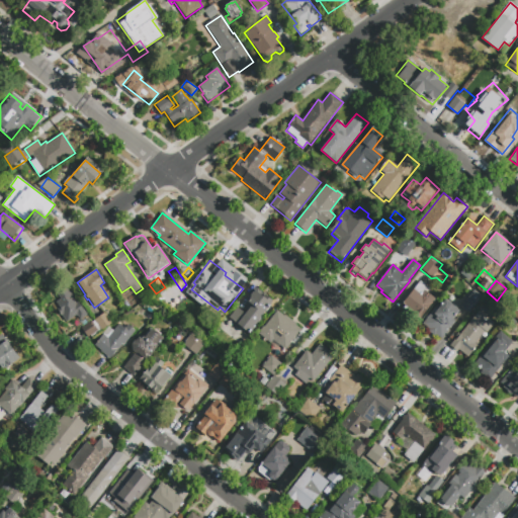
[(420,281),(431,289),(428,292),(433,296),(432,296),(436,299),(418,322),(409,315),(404,311),(406,309),(402,305),(420,281)]
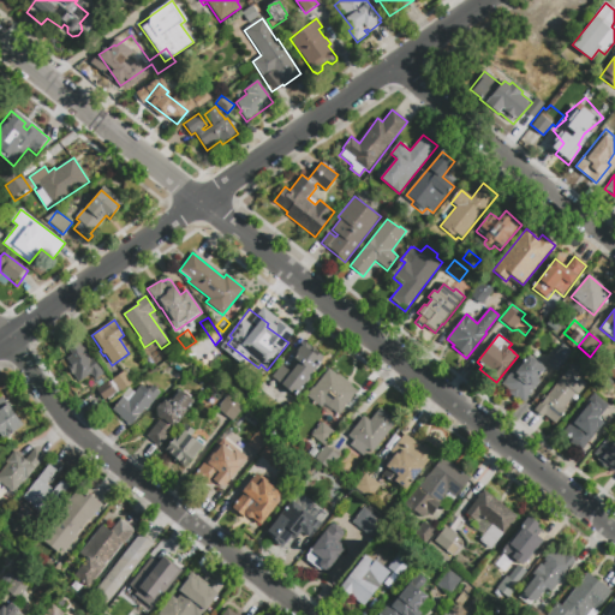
[(105,377),(96,382),(93,376),(91,377),(90,375),(77,383),(63,362),(70,357),(66,351),(81,342),(90,357),(88,358),(90,362),(94,360),(105,377)]
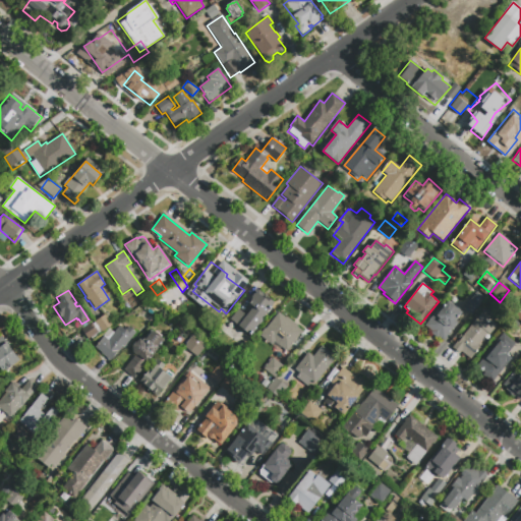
[(248,335),(231,320),(239,309),(246,314),(252,306),(249,304),(251,301),(251,300),(252,298),(251,298),(257,290),(274,303),(248,335)]
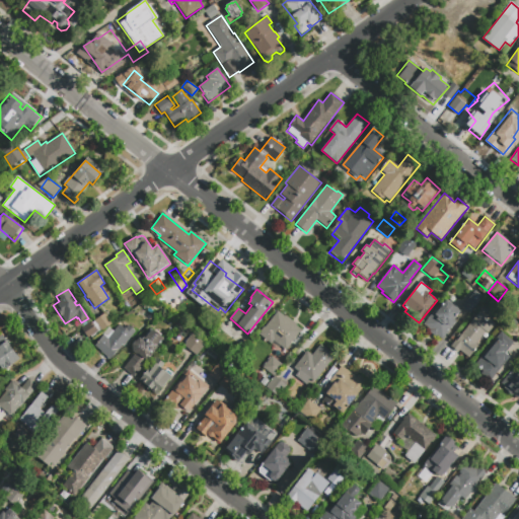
[(444,297),(442,300),(436,295),(438,292),(444,297)]
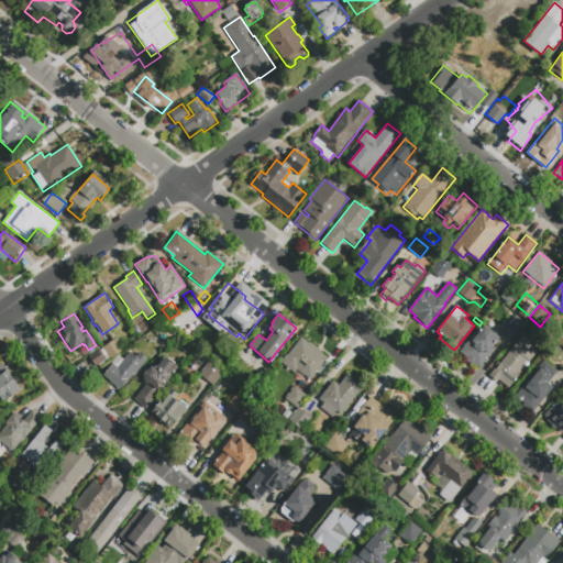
[(516,317),(523,323),(509,340),(501,333),(516,317)]
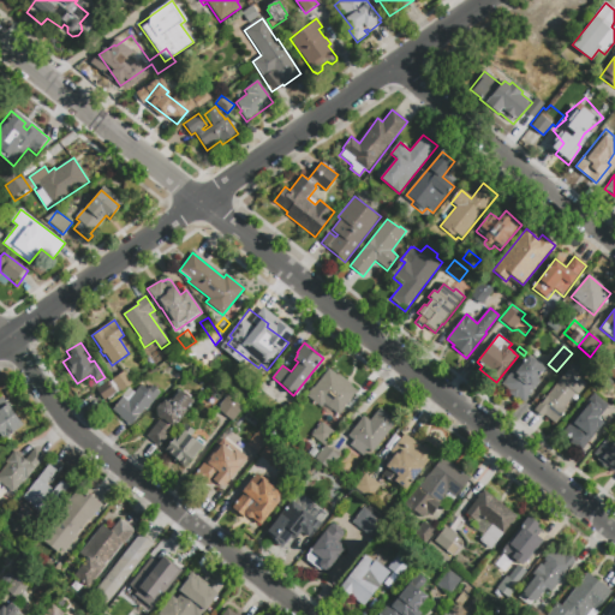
[(523,402),(501,386),(519,363),(521,365),(529,357),(545,369),(537,378),(541,381),(523,402)]
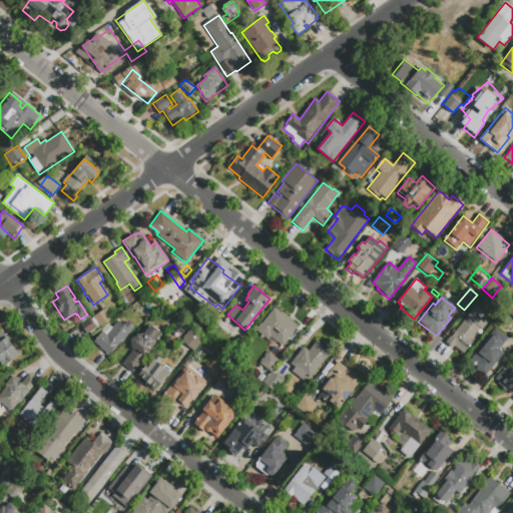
[(474,308),(491,322),(472,347),(471,346),(464,356),(453,348),(452,349),(445,343),(451,336),(449,334),(453,330),(456,332),(474,308)]
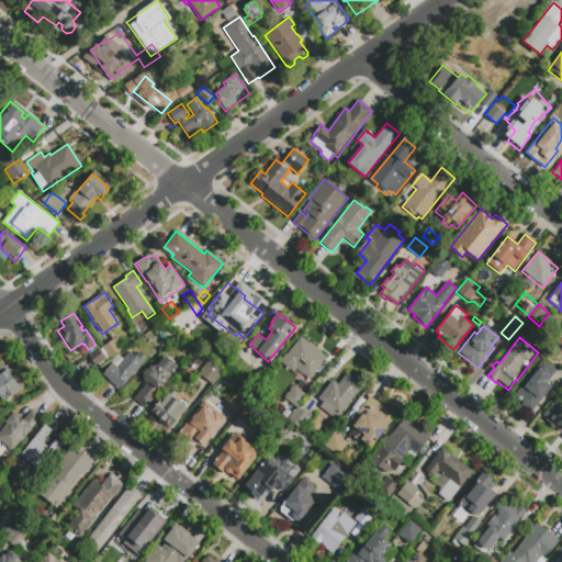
[(298,371),(294,375),(282,364),(280,363),(300,338),(305,344),(307,340),(322,351),(321,352),(327,358),(308,381),(298,371)]
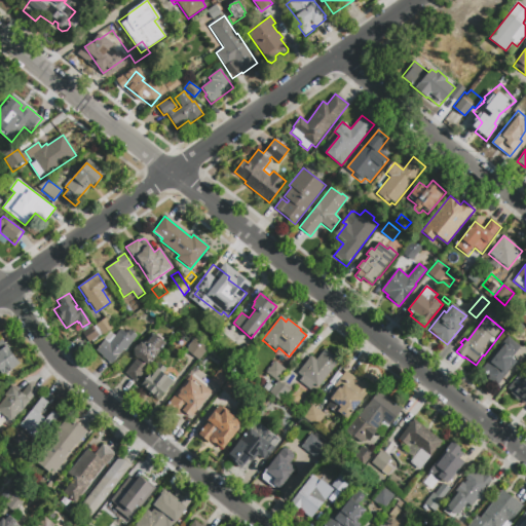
[(96,325),(107,317),(113,328),(103,335),(96,325)]
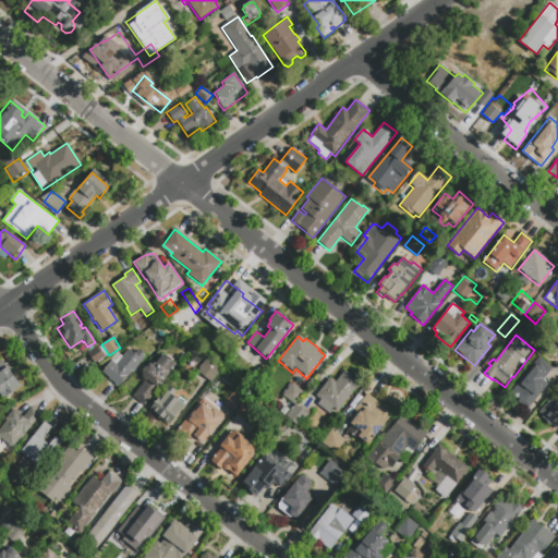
[(183,364),(177,359),(187,344),(194,350),(183,364)]
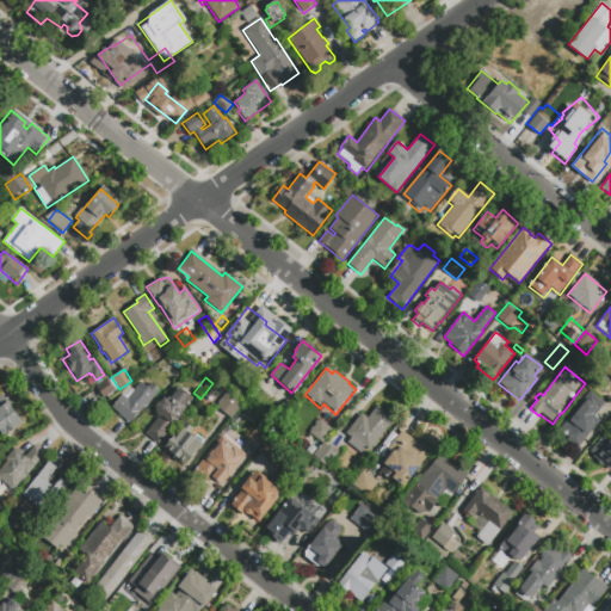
[(103,400),(94,388),(107,378),(109,380),(111,378),(118,389),(103,400)]
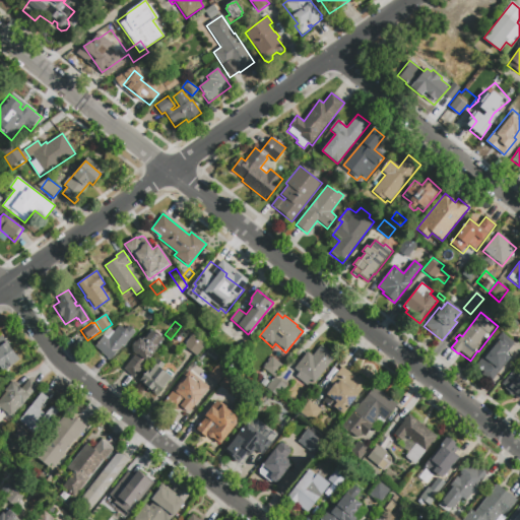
[(127,325),(136,332),(126,345),(123,349),(121,347),(110,362),(100,353),(102,352),(94,346),(103,337),(103,336),(109,328),(114,332),(120,325),(124,328),(127,325)]
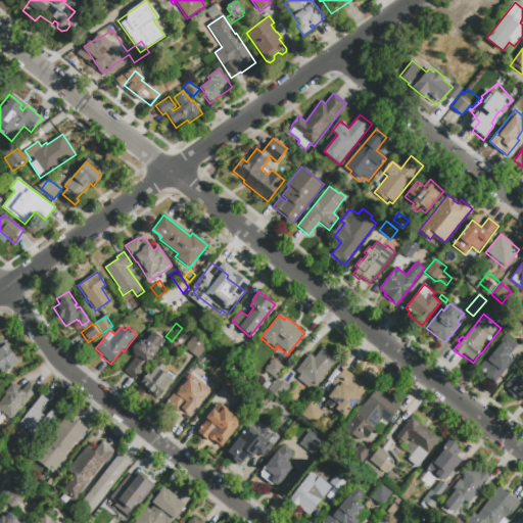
[(153,330),(162,337),(161,338),(164,340),(158,347),(160,349),(136,379),(125,371),(136,357),(133,353),(134,347),(136,344),(137,344),(140,340),(143,342),(145,339),(147,340),(150,336),(148,335),(153,330)]
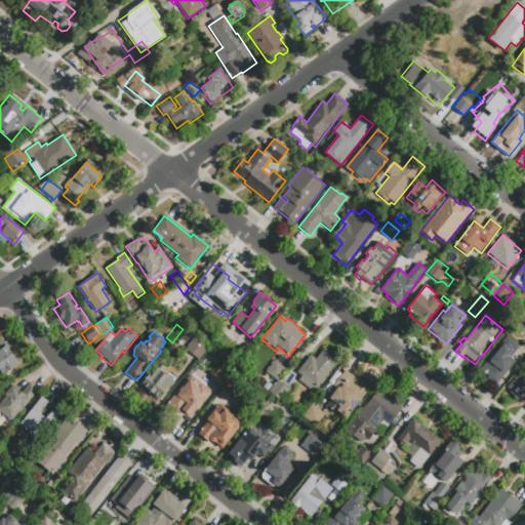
[(515,361),(496,385),(480,372),(507,336),(520,346),(511,358),(515,361)]
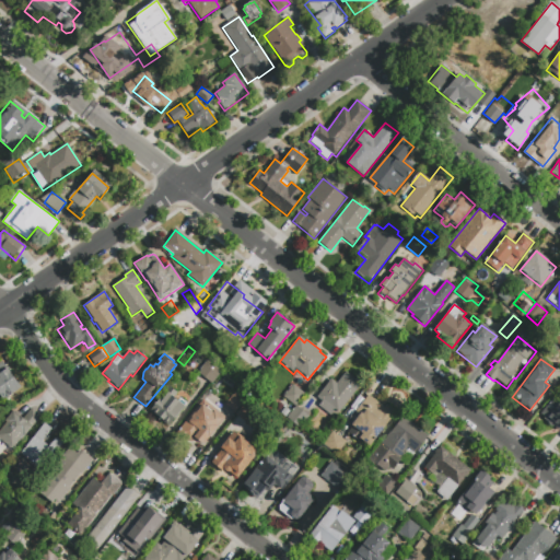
[(213,385),(199,373),(201,370),(199,368),(206,360),(222,373),(213,385)]
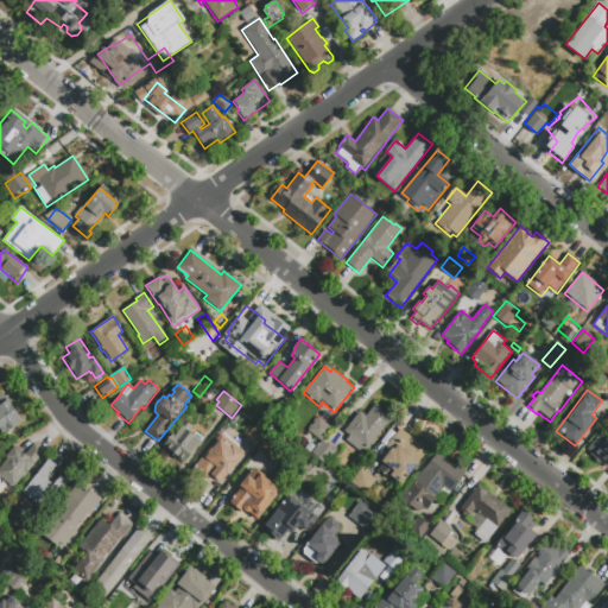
[(24,422),(4,436),(0,430),(0,394),(2,393),(12,405),(24,422)]
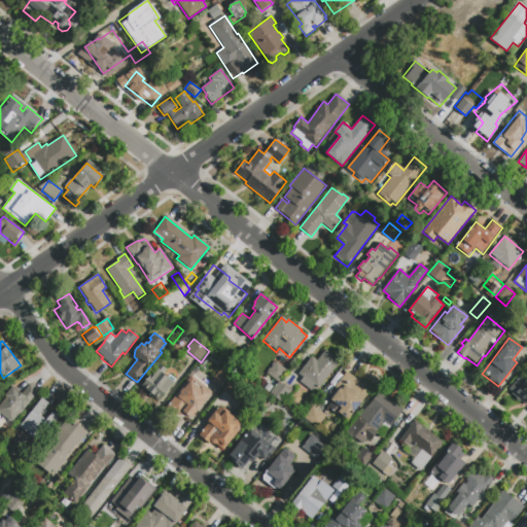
[(326,349),(341,360),(318,389),(315,386),(311,391),(300,382),(303,377),(299,374),(312,356),(317,360),(326,349)]
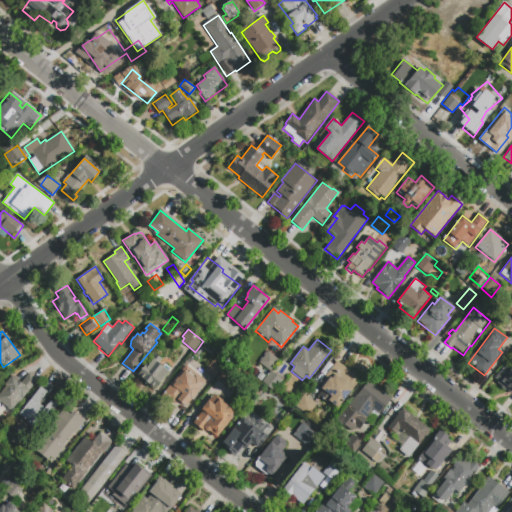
[(270,371),(259,362),(268,351),(278,360),(270,371)]
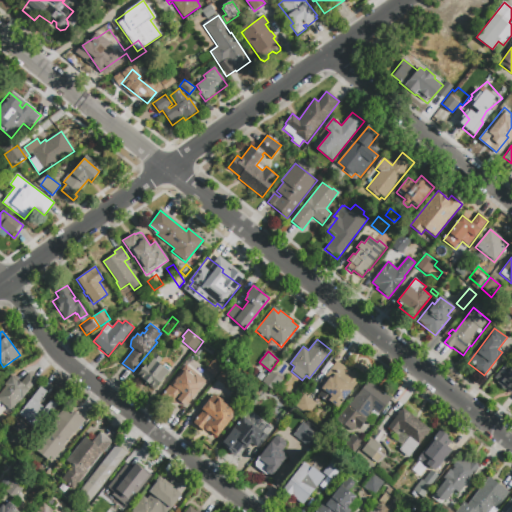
[(155,353),(162,359),(159,363),(164,366),(165,364),(171,369),(155,391),(136,377),(142,368),(145,370),(148,366),(146,365),(155,353)]
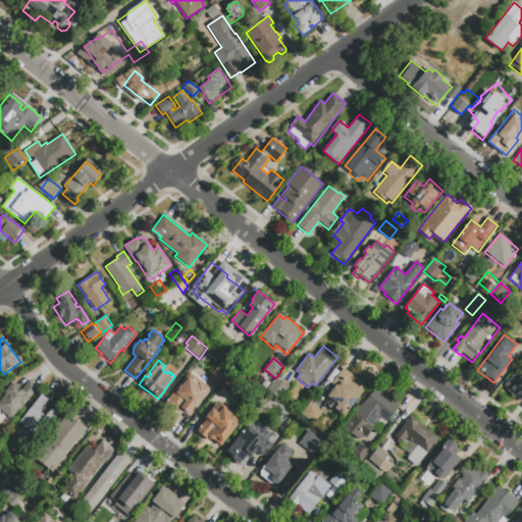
[(228,372),(218,385),(208,378),(219,365),(228,372)]
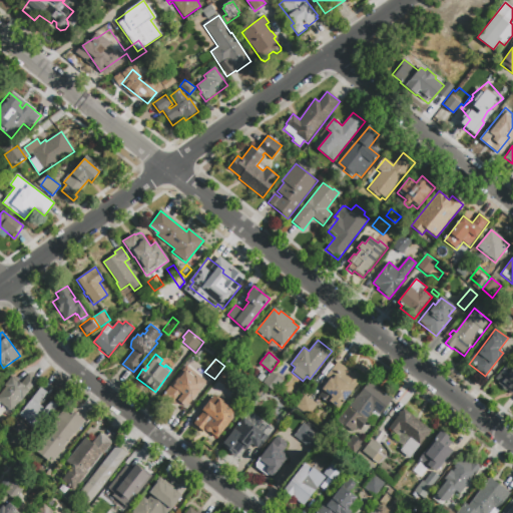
[(512,362),(512,396),(508,392),(507,393),(503,390),(503,389),(499,386),(500,384),(498,383),(499,382),(495,380),(510,360),(512,362)]
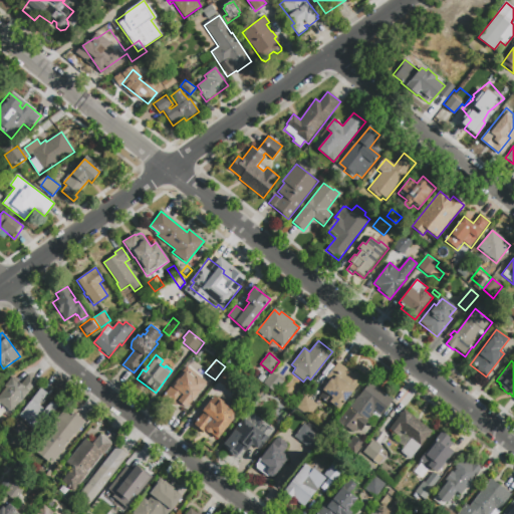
[(363,377),(353,391),(354,392),(339,410),(332,404),(330,406),(318,396),(326,386),(319,380),(322,375),(321,375),(329,363),(334,367),(338,362),(352,373),(354,371),(363,377)]
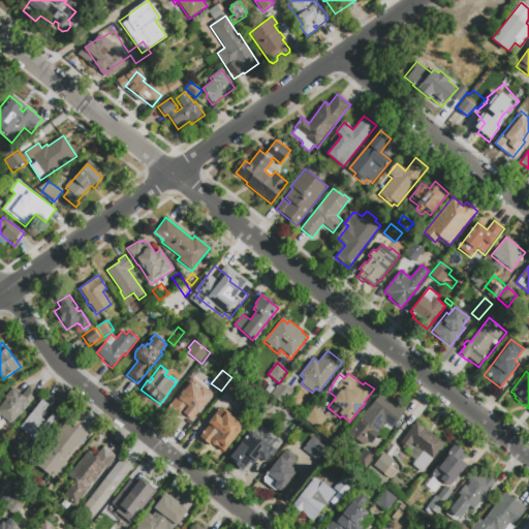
[(215,394),(192,422),(184,415),(183,416),(169,406),(193,376),(215,394)]
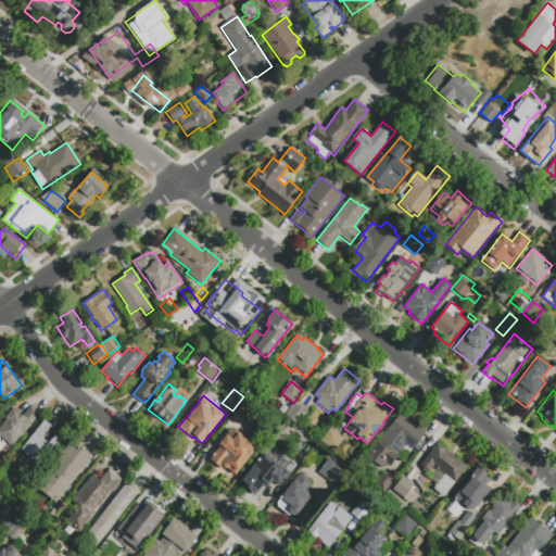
[(299,425),(286,415),(294,403),(307,413),(299,425)]
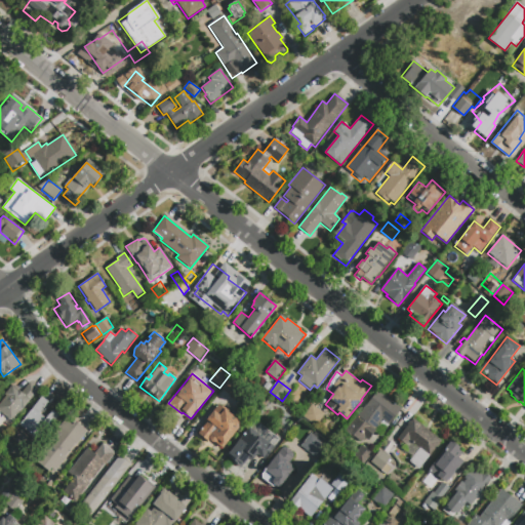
[(5,418),(0,409),(0,396),(1,398),(6,397),(5,395),(15,388),(36,397),(5,418)]
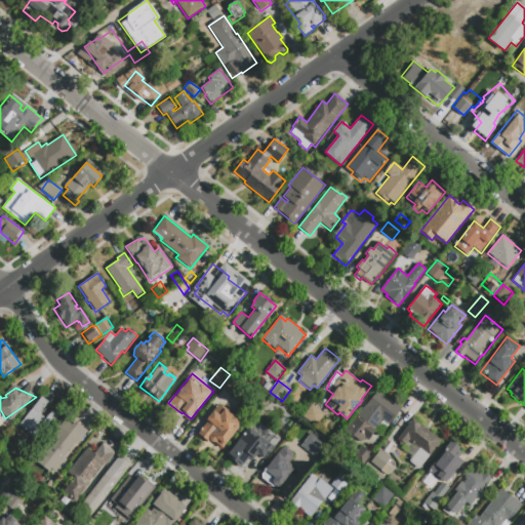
[(231,400),(242,388),(256,400),(246,412),(231,400)]
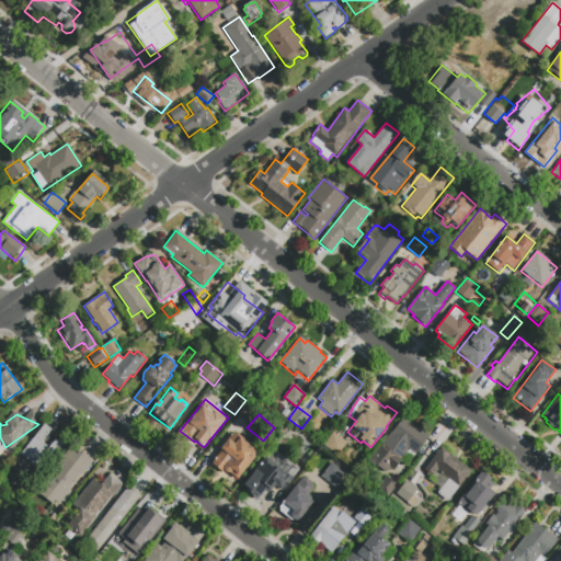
[(430,437),(415,455),(414,455),(408,464),(402,459),(392,471),(389,469),(386,472),(369,459),(403,416),(430,437)]
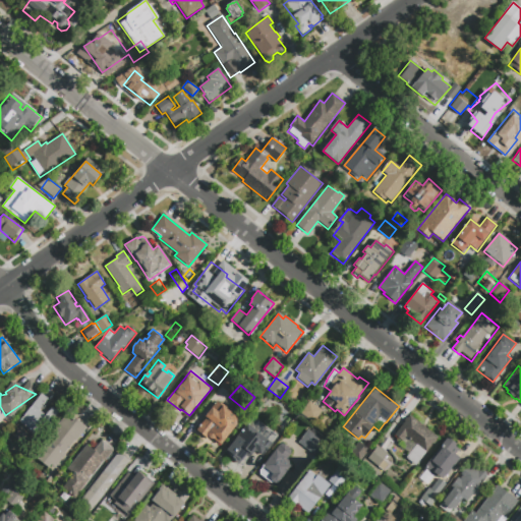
[(19,421),(42,394),(49,399),(45,405),(47,407),(42,412),(46,415),(52,407),(58,413),(50,423),(49,422),(43,429),(40,427),(33,438),(20,427),(23,424),(19,421)]
